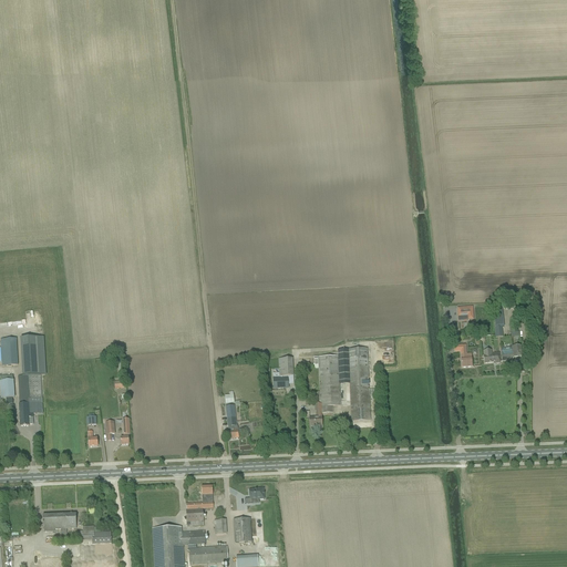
[(472,308),(457,309),(459,321),(473,320),(472,308)]
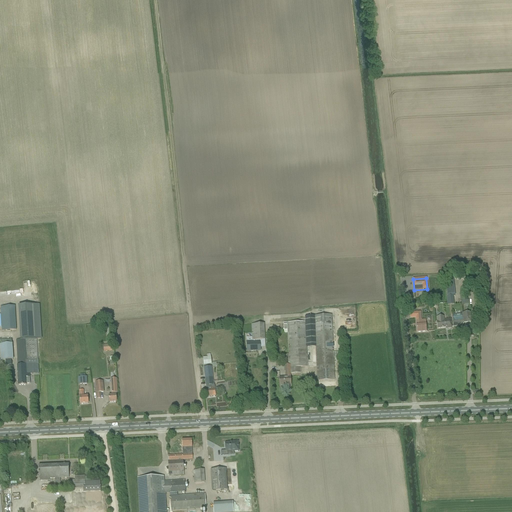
[(26,340),(16,340),(18,366),(17,366),(18,386),(26,385),(26,384),(30,384),(30,374),(34,374),(33,370),(38,370),(37,339),(41,339),(39,305),(24,306),(26,340)]
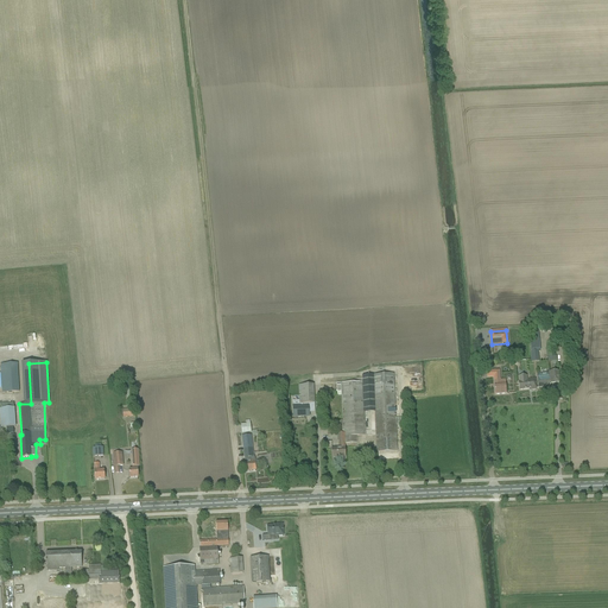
[(1,365),(2,391),(2,393),(19,392),(17,365),(1,365)]
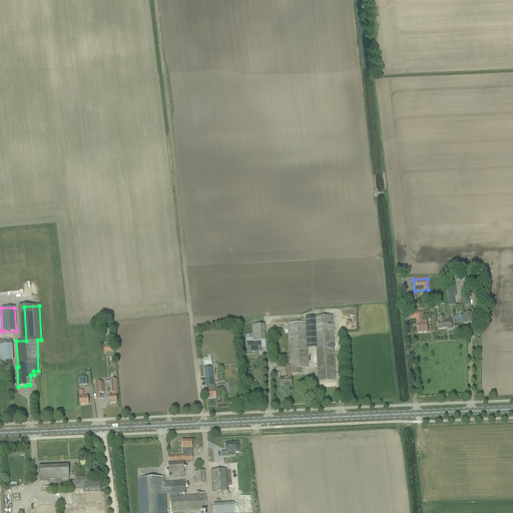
[(426,321),(422,321),(421,313),(416,313),(417,319),(418,334),(427,333),(426,321)]
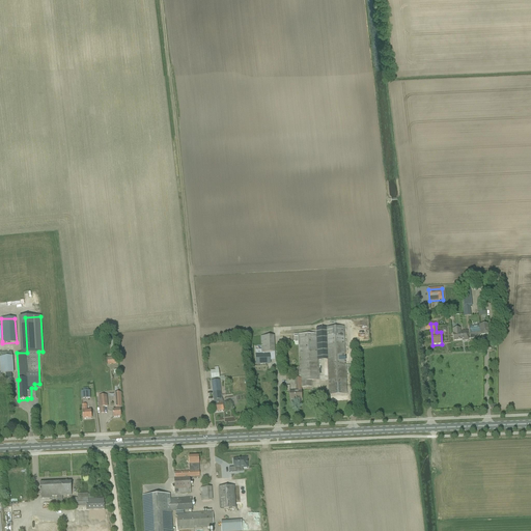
[(479,325),(480,334),(488,333),(487,324),(479,325)]
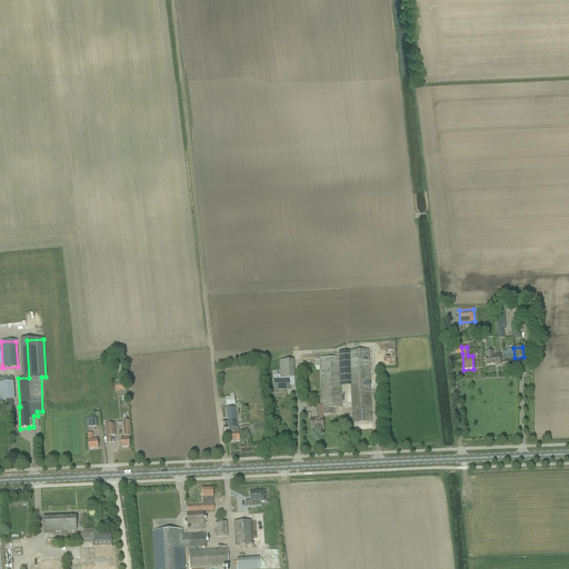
[(370,392),(370,381),(368,350),(349,351),(351,407),(352,423),(371,422),(371,412),(370,401),(370,398),(373,398),(373,391),(370,392)]
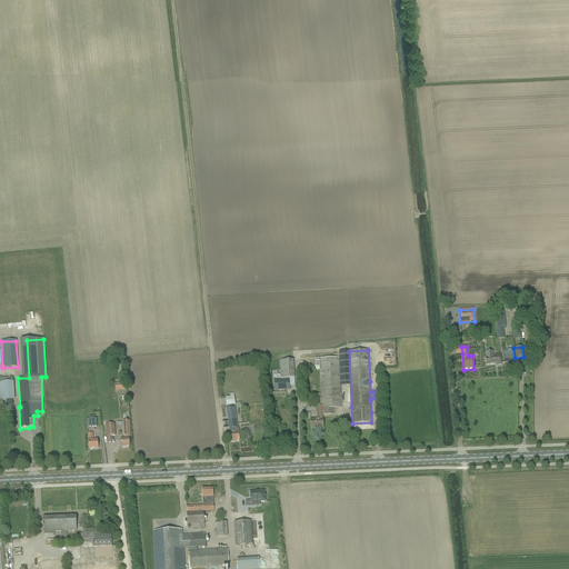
[(485,352),(485,359),(486,366),(497,365),(497,366),(502,365),(501,356),(496,356),(496,357),(493,358),(492,352),(485,352)]
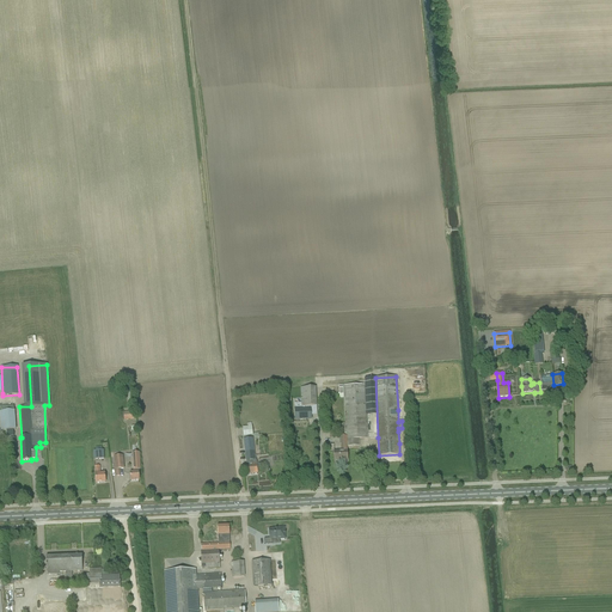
[(367,433),(365,385),(347,386),(343,386),(346,423),(342,424),(343,436),(347,436),(347,445),(341,445),(341,452),(334,452),(334,456),(335,461),(348,461),(347,452),(347,447),(359,446),(359,439),(367,439),(367,433)]
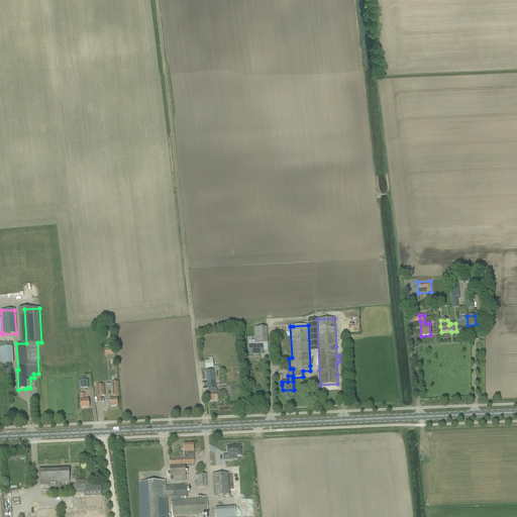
[(267,327),(253,328),(254,341),(254,343),(268,343),(267,327)]
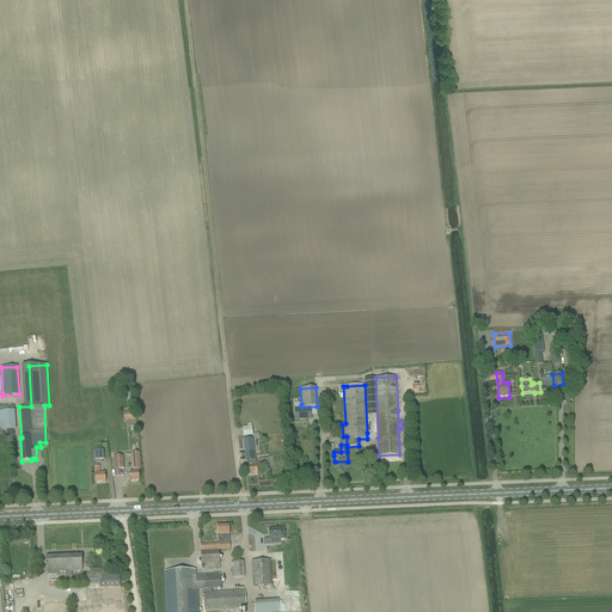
[(301,404),(294,404),(295,421),(312,420),(311,409),(303,409),(301,409),(301,407),(301,404)]
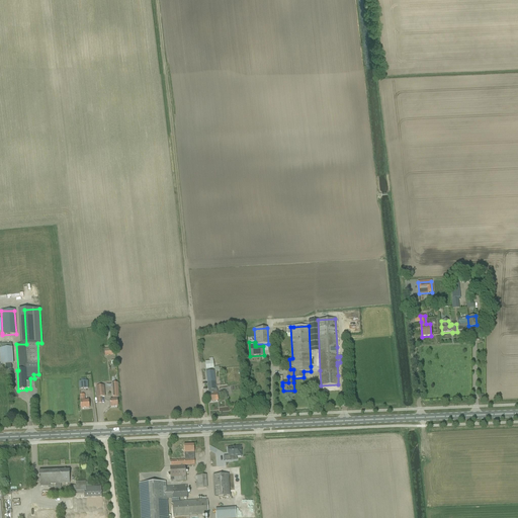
[(0,344),(0,353),(1,365),(13,364),(11,344),(0,344)]
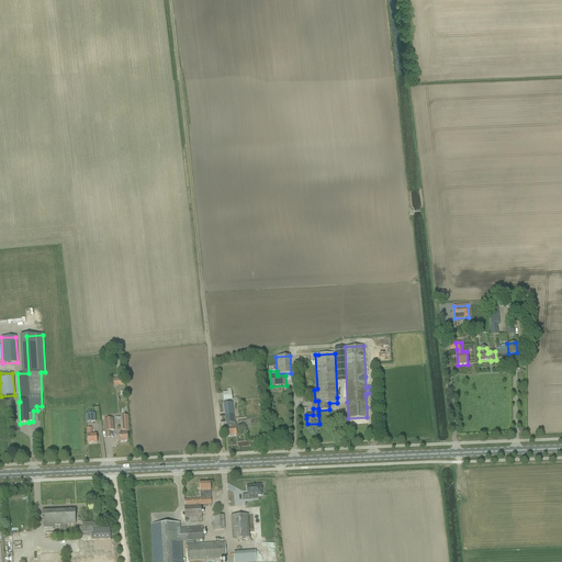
[(232,400),(232,392),(232,390),(227,390),(227,392),(223,393),(224,401),(232,400)]
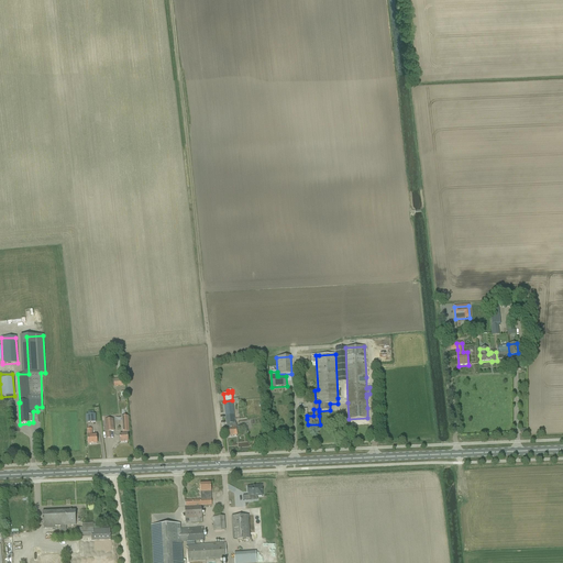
[(234,423),(232,403),(230,404),(224,404),(228,438),(236,437),(236,431),(236,427),(235,423),(234,423)]
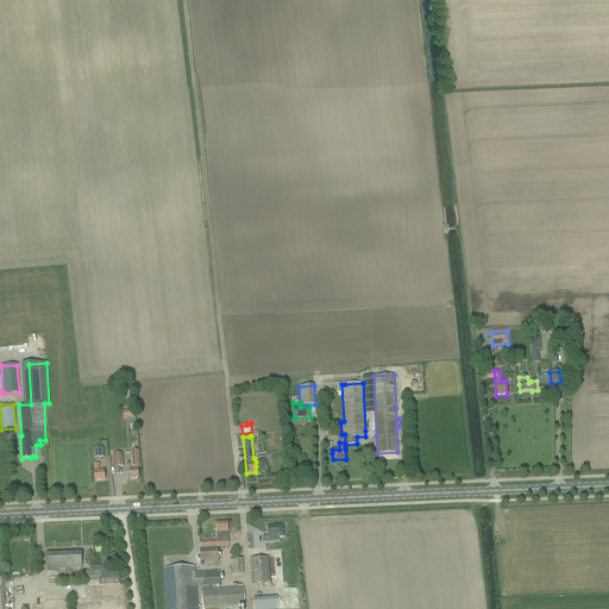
[(133,471),(129,471),(130,473),(130,479),(138,478),(138,472),(138,470),(137,469),(139,469),(138,456),(138,451),(132,452),(132,456),(132,469),(135,469),(135,470),(133,471)]
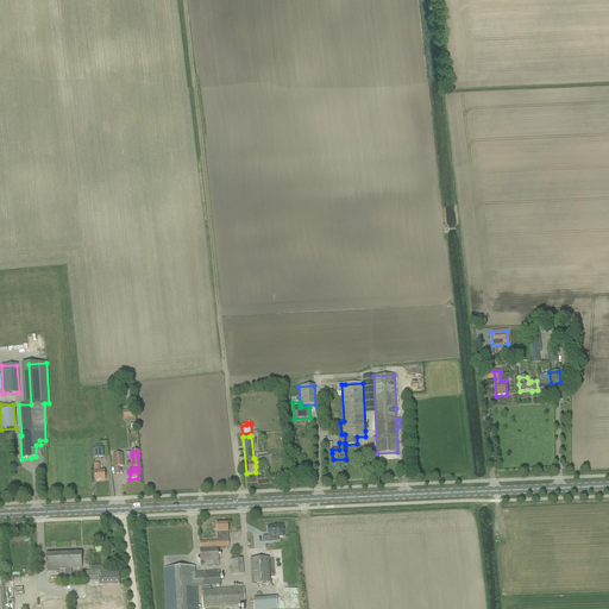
[(124,468),(121,454),(113,454),(114,468),(124,468)]
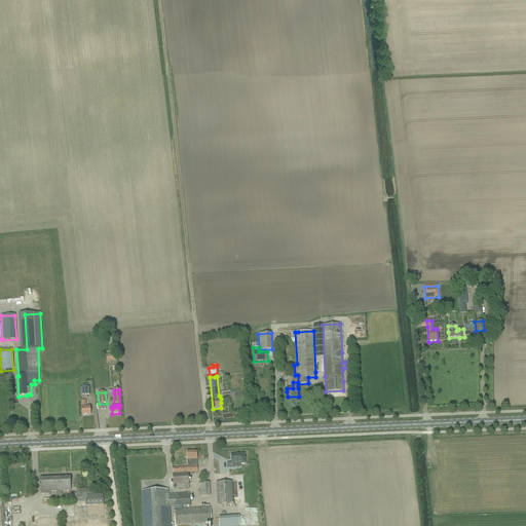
[(81,402),(82,411),(82,416),(90,415),(90,410),(90,407),(86,408),(85,401),(81,402)]
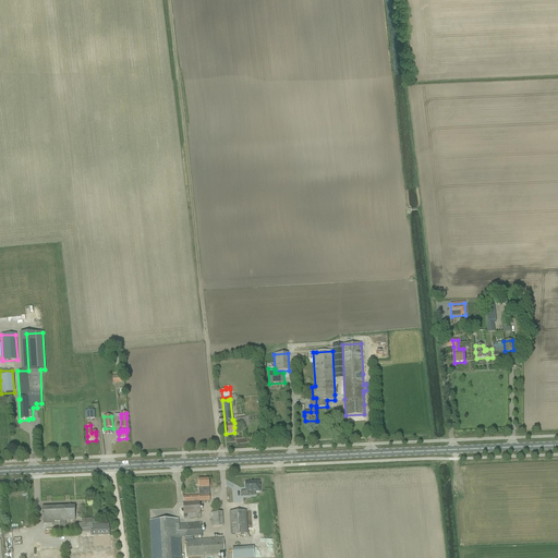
[(183,502),(183,508),(183,517),(184,520),(201,519),(201,516),(199,504),(199,501),(209,501),(209,478),(198,480),(198,488),(198,496),(183,497),(183,502)]
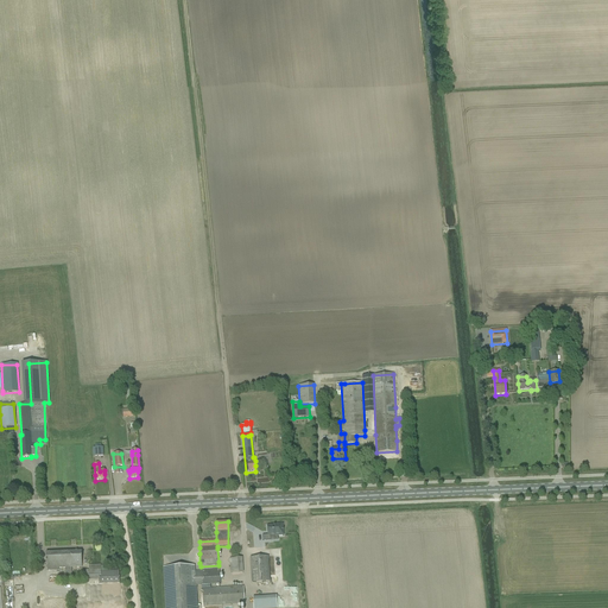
[(267,536),(263,536),(263,542),(270,542),(270,537),(274,536),(274,537),(284,537),(283,525),(276,525),(276,526),(267,526),(267,536)]
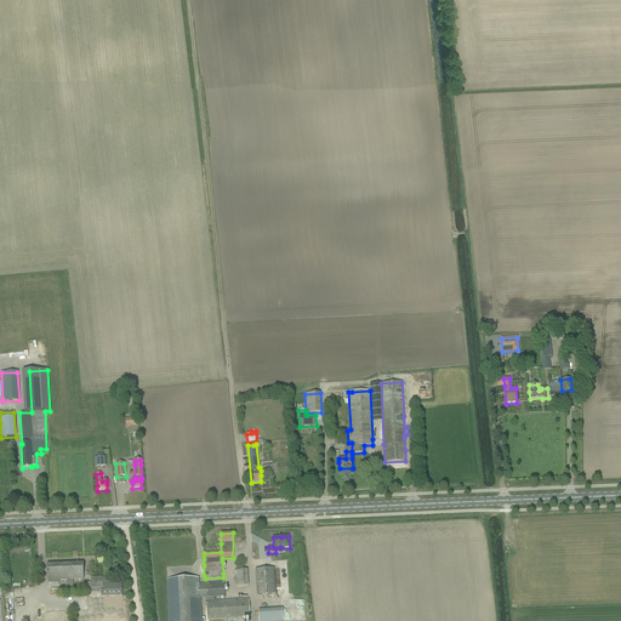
[(83,564),(46,565),(47,581),(49,581),(49,584),(61,584),(61,581),(67,581),(67,592),(73,591),(73,580),(84,580),(83,564)]
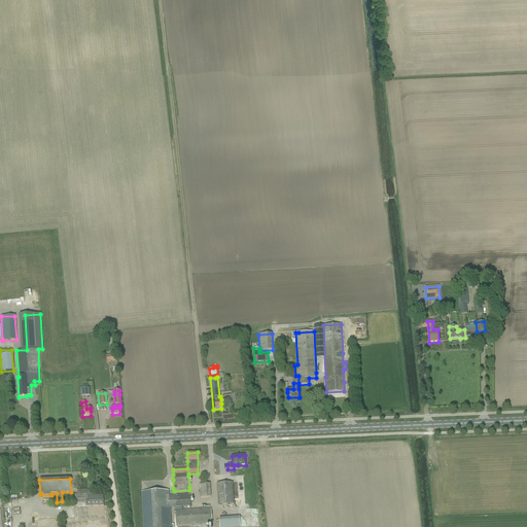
[(216,484),(218,505),(234,504),(232,483),(216,484)]
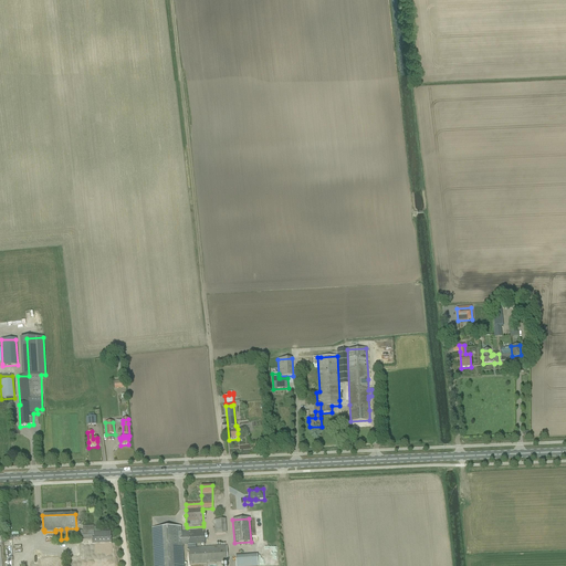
[(205,544),(203,531),(181,532),(181,525),(153,527),(154,565),(182,565),(182,545),(205,544)]
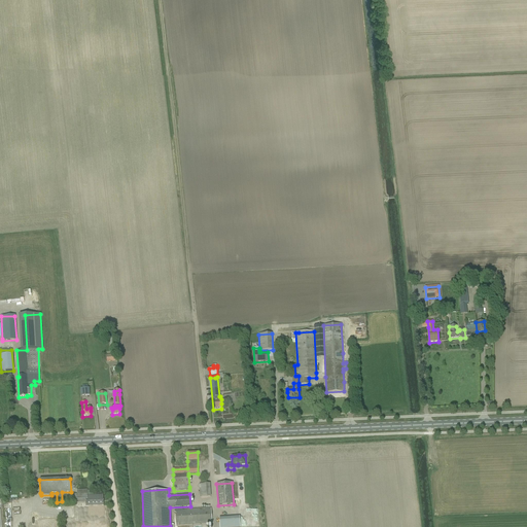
[(84,506),(74,506),(74,526),(106,526),(106,524),(104,524),(103,495),(88,496),(86,491),(77,491),(77,494),(74,494),(75,502),(84,501),(84,506)]
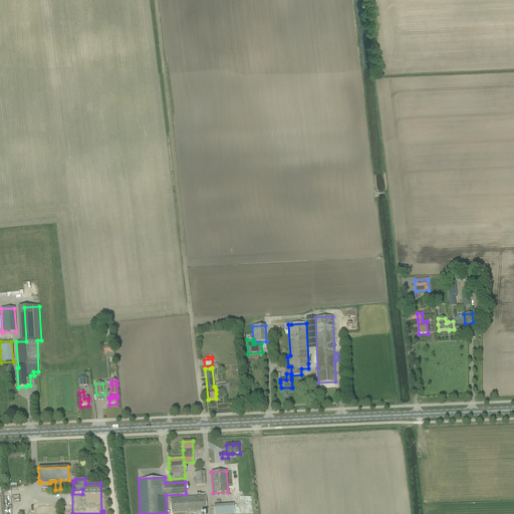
[(191,497),(172,498),(173,513),(207,510),(207,508),(206,497),(206,495),(196,496),(191,497)]
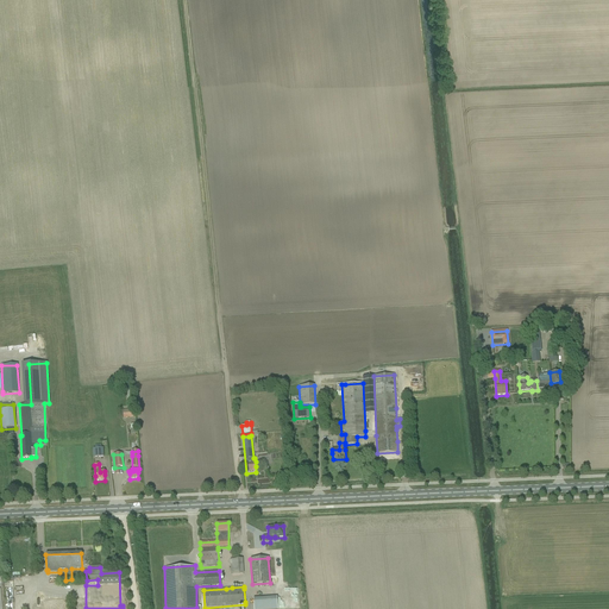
[(251,608),(276,608),(276,597),(251,598),(251,608)]
